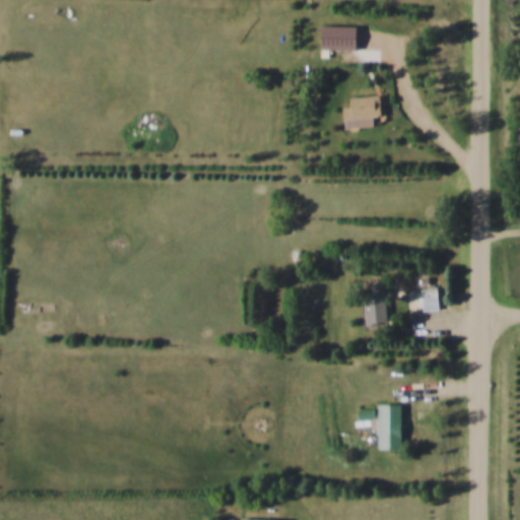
[(317,25),(317,50),(353,50),(353,25),(317,25)]
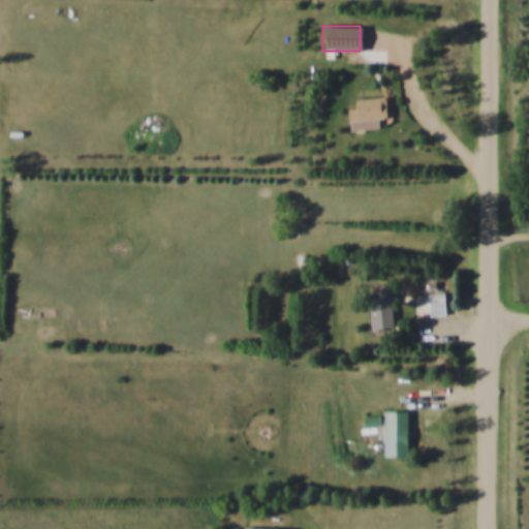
[(376,120),(384,120),(383,99),(347,100),(349,130),(376,129),(376,120)]
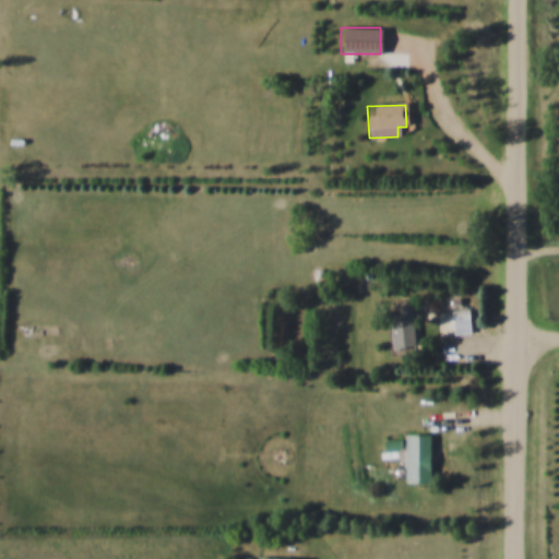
[(452,333),(468,332),(467,309),(451,310),(452,333)]
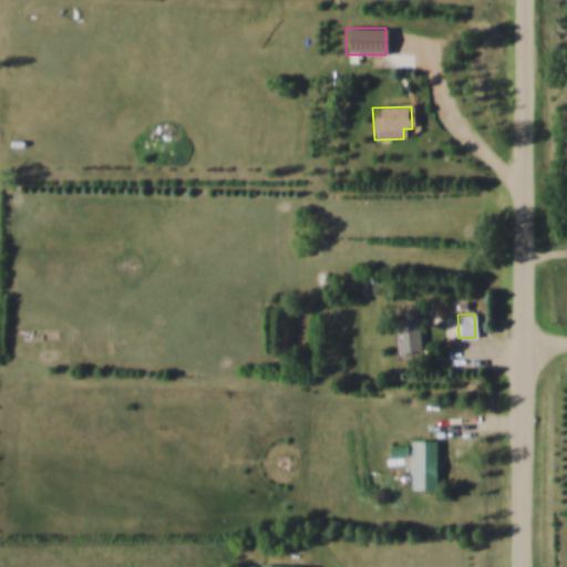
[(397,353),(419,351),(416,317),(393,318),(397,353)]
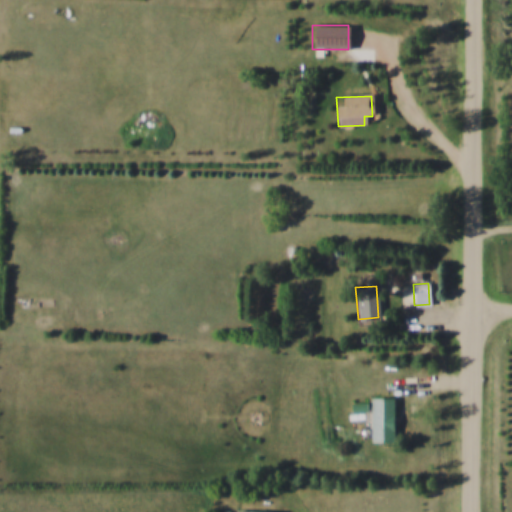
[(393,399),(369,399),(369,442),(393,442),(393,399)]
